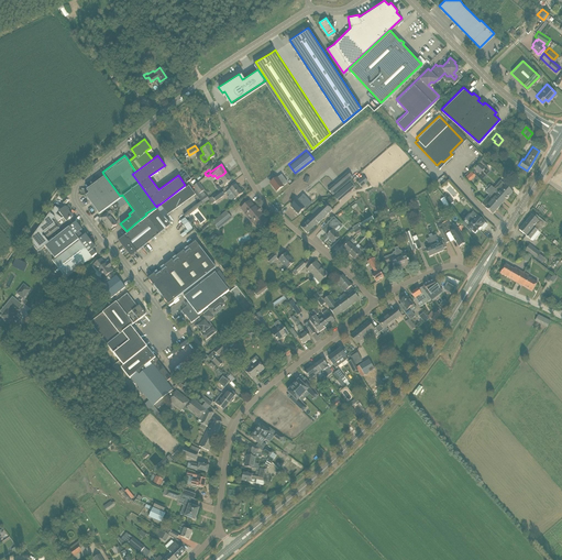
[(327,186),(332,191),(352,175),(348,168),(327,186)]
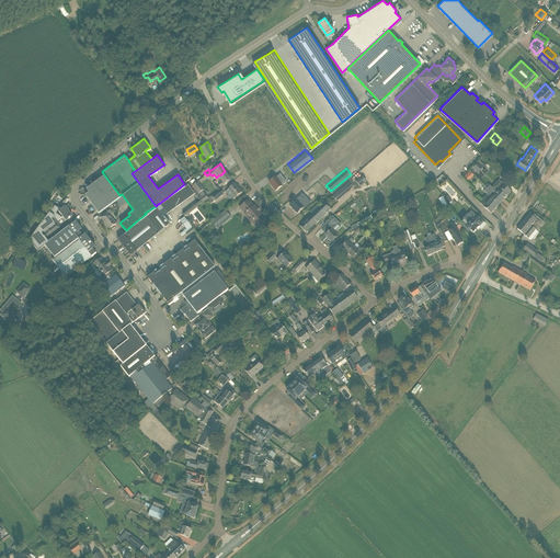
[(463,173),(467,178),(472,173),(468,169),(463,173)]
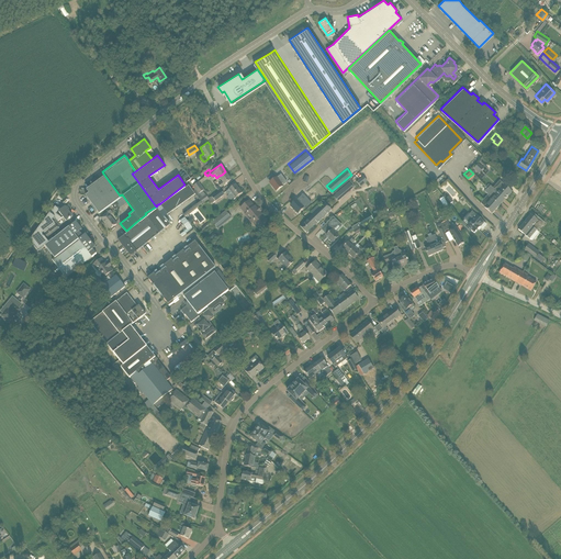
[(222,175),(219,176),(221,179),(217,181),(220,185),(229,177),(225,171),(222,175)]
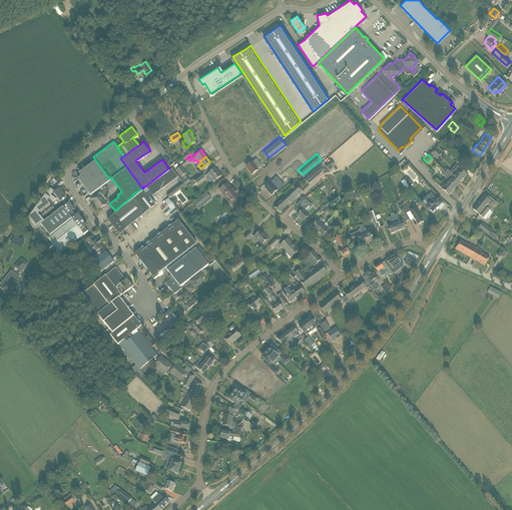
[(89,193),(109,178),(94,158),(91,161),(90,159),(84,164),(85,165),(78,170),(78,171),(78,172),(78,174),(78,175),(77,176),(83,184),(82,184),(86,189),(87,189),(89,193)]
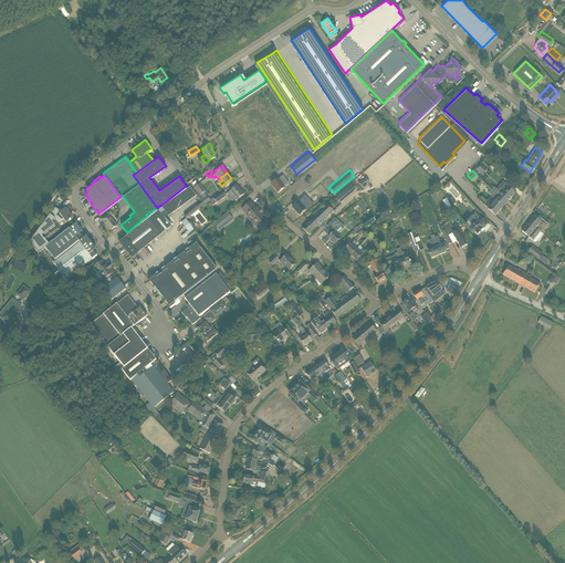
[(357,180),(362,186),(368,180),(364,175),(357,180)]
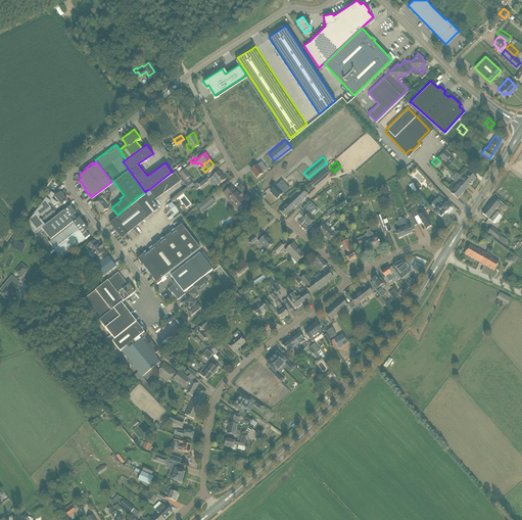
[(250,168),(255,175),(263,171),(256,162),(250,168)]
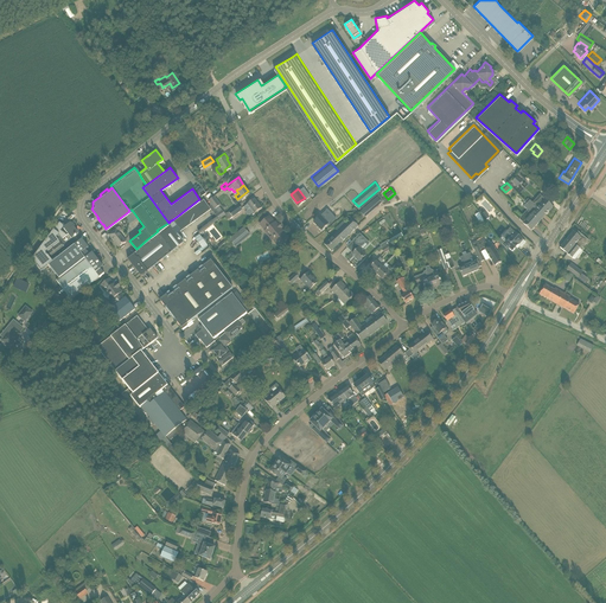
[(527,207),(518,217),(522,220),(530,228),(535,223),(541,216),(552,204),(548,199),(541,193),(538,192),(536,194),(538,197),(536,199),(534,199),(533,200),(528,197),(525,200),(523,204),(527,207)]
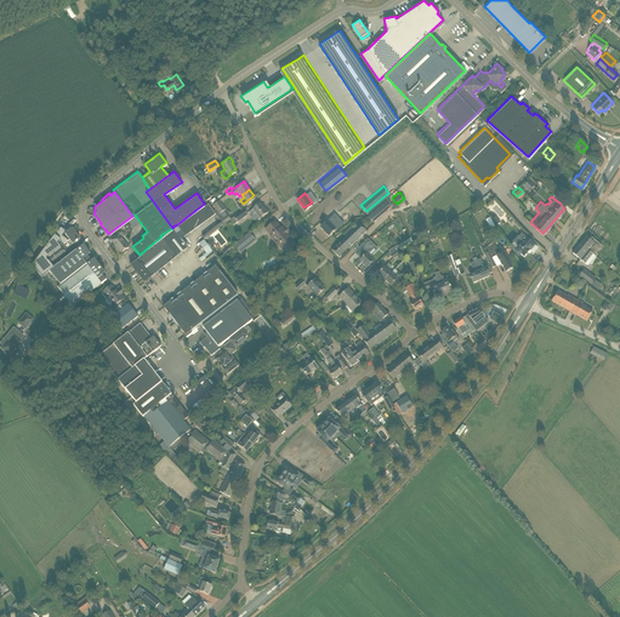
[(215,205),(219,211),(223,209),(223,207),(225,206),(219,198),(212,203),(215,205)]
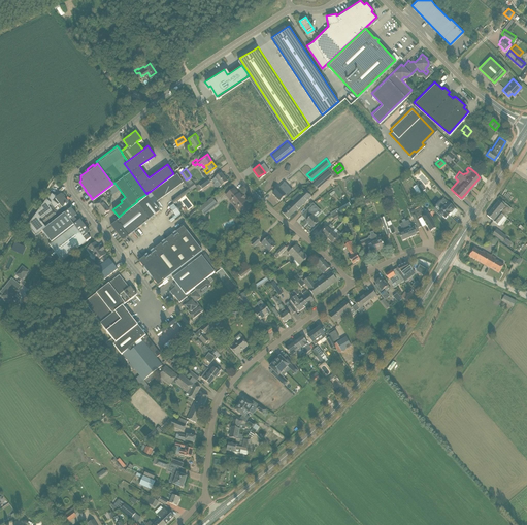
[(213,175),(220,184),(227,178),(220,170),(213,175)]
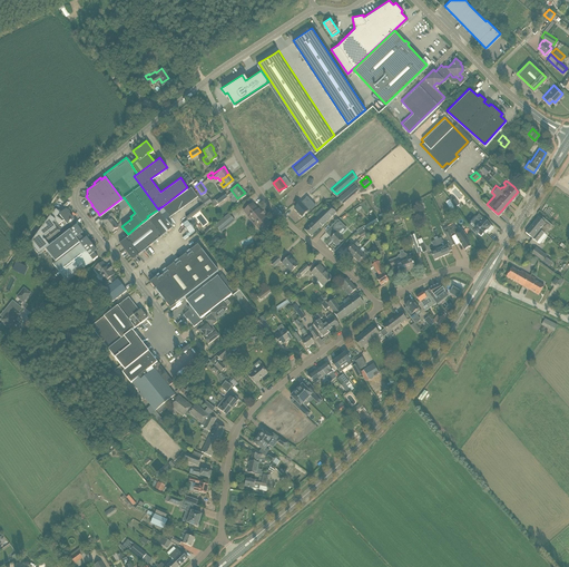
[(204,204),(209,201),(211,199),(207,195),(205,192),(200,194),(197,188),(194,191),(198,196),(204,204)]
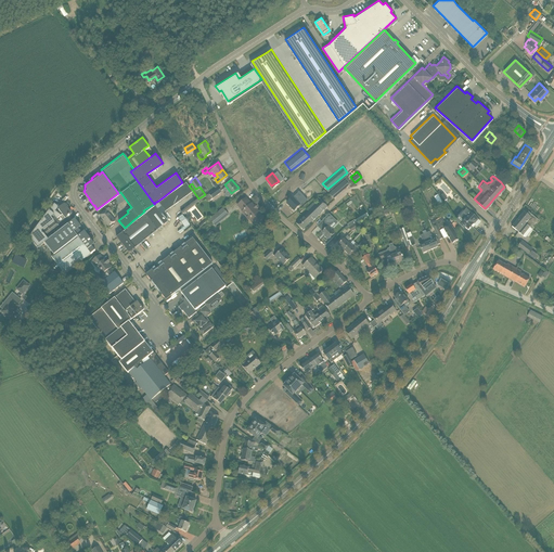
[(204,195),(206,199),(208,197),(211,196),(220,190),(217,184),(208,192),(205,194),(204,195)]
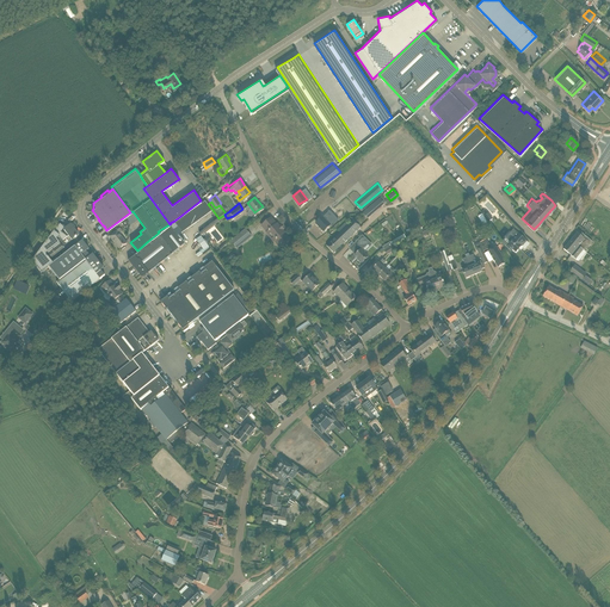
[(482,214),(487,220),(492,216),(487,210),(485,208),(480,211),(482,214)]
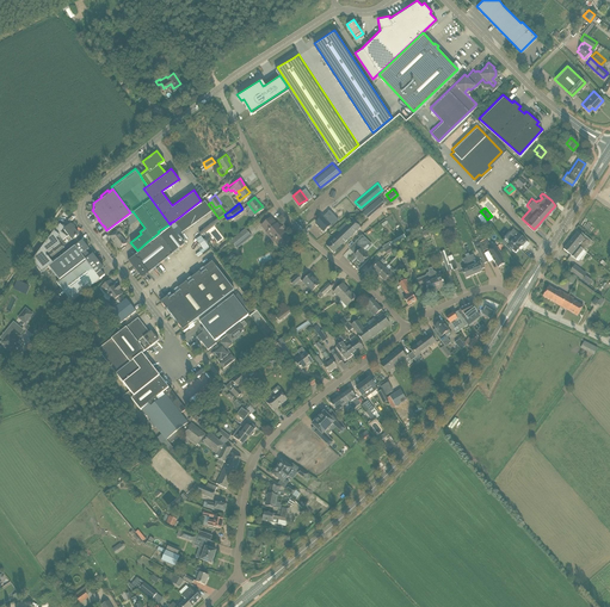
[(342,216),(337,210),(336,209),(331,212),(338,220),(342,216)]
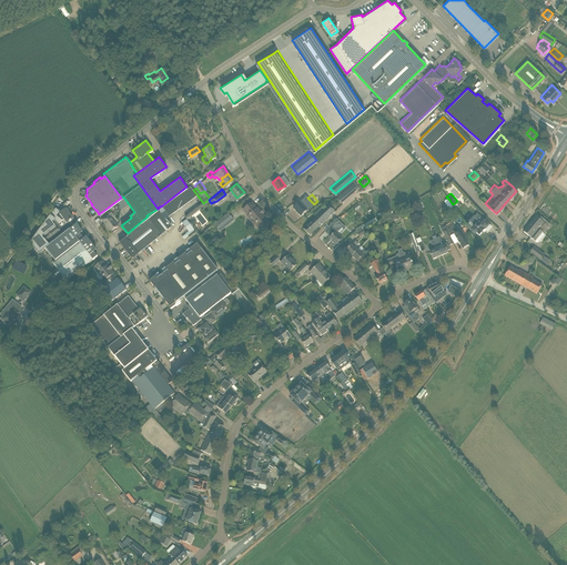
[(341,200),(344,207),(351,203),(347,197),(341,200)]
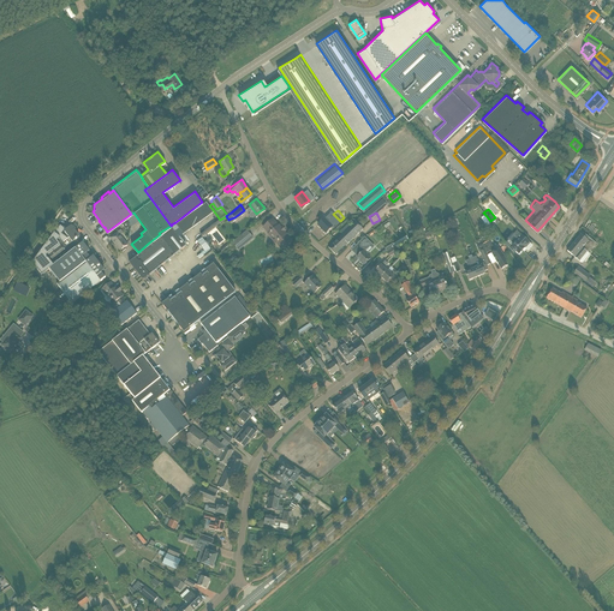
[(317,222),(325,229),(332,223),(323,215),(317,222)]
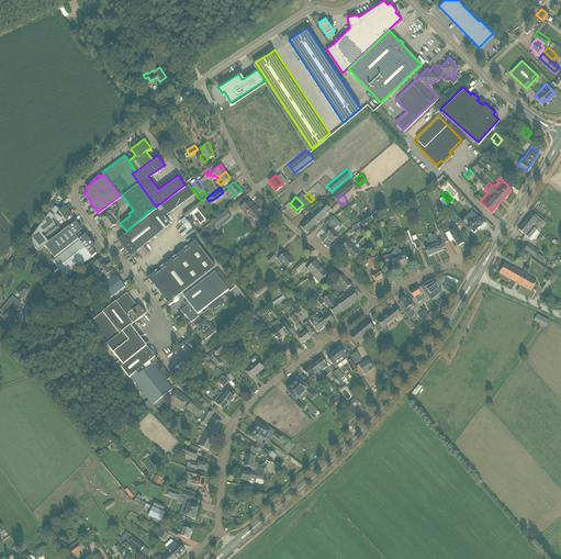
[(165,200),(160,203),(167,212),(171,209),(165,200)]
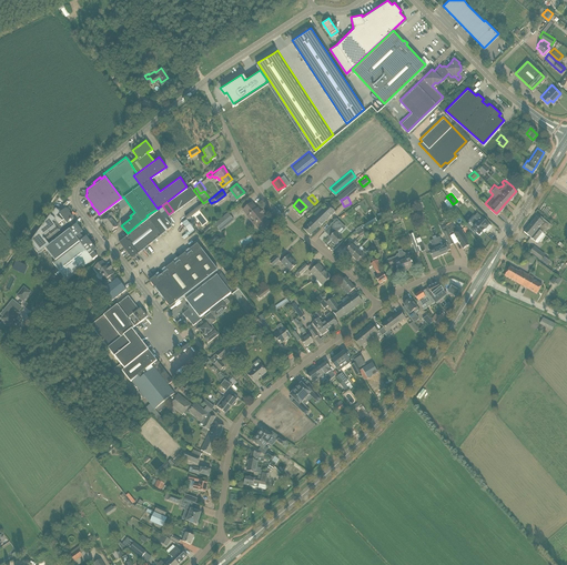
[(313,211),(315,213),(302,225),(309,233),(334,209),(327,202),(322,207),(320,204),(313,211)]
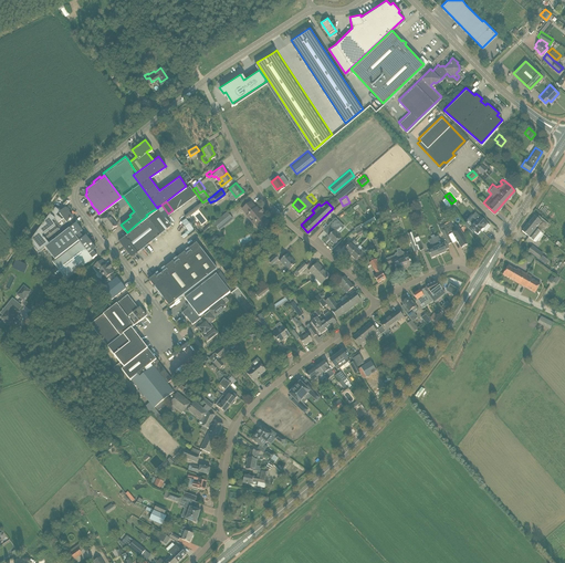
[(246,202),(244,211),(248,211),(249,212),(249,215),(250,215),(252,217),(252,219),(254,219),(254,220),(255,220),(255,222),(263,223),(263,216),(261,216),(260,214),(261,210),(258,207),(253,207),(253,204),(246,202)]
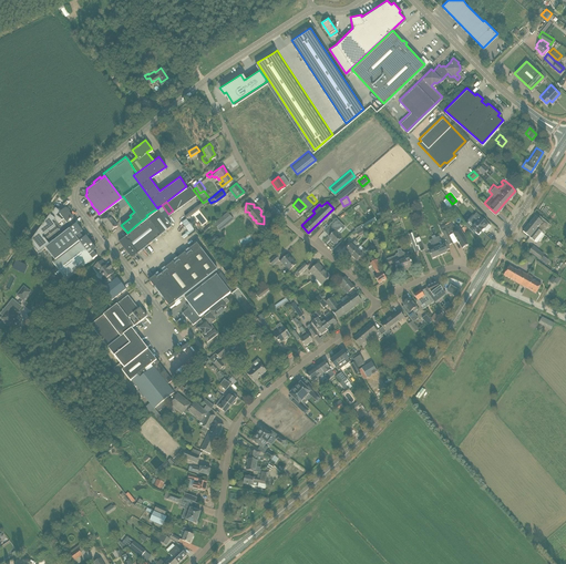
[(39,249),(44,245),(59,234),(71,224),(68,219),(69,218),(70,217),(72,215),(65,207),(67,207),(65,206),(59,211),(61,214),(62,214),(63,216),(57,221),(53,215),(50,212),(30,239),(39,249)]
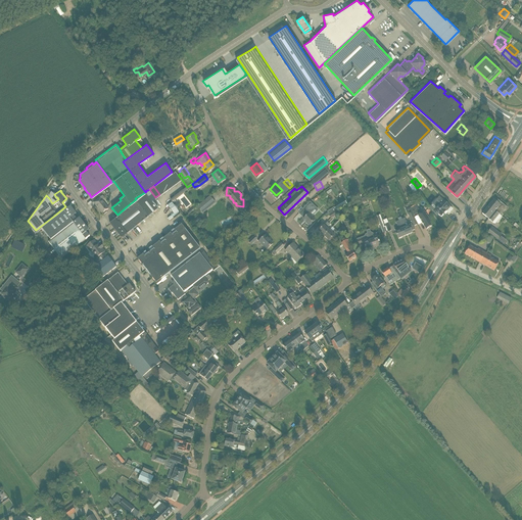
[(127,206),(117,215),(109,221),(121,236),(157,206),(146,191),(145,192),(135,198),(136,199),(127,206)]
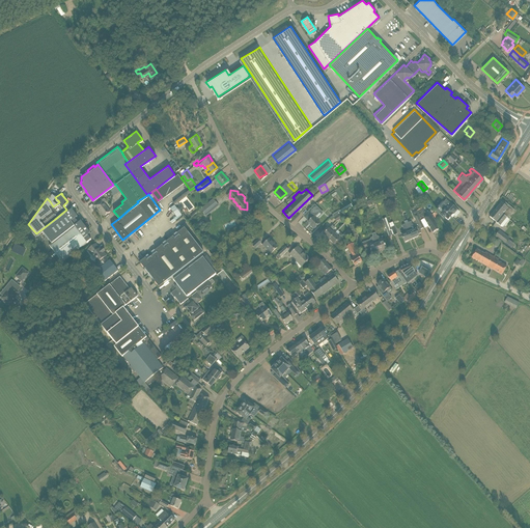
[(103,201),(106,199),(103,196),(93,203),(103,214),(104,215),(108,213),(107,211),(109,209),(103,201)]
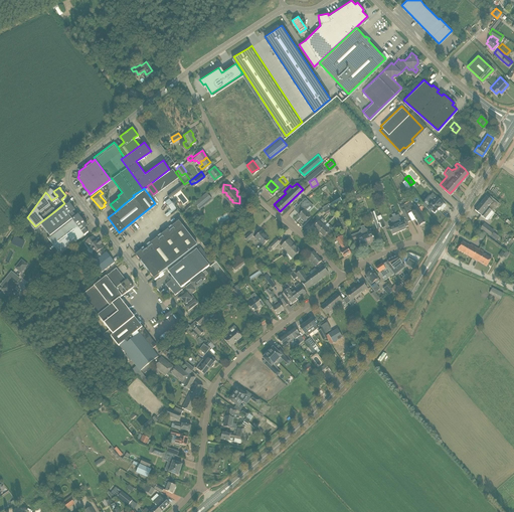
[(193,201),(198,207),(211,197),(206,190),(193,201)]
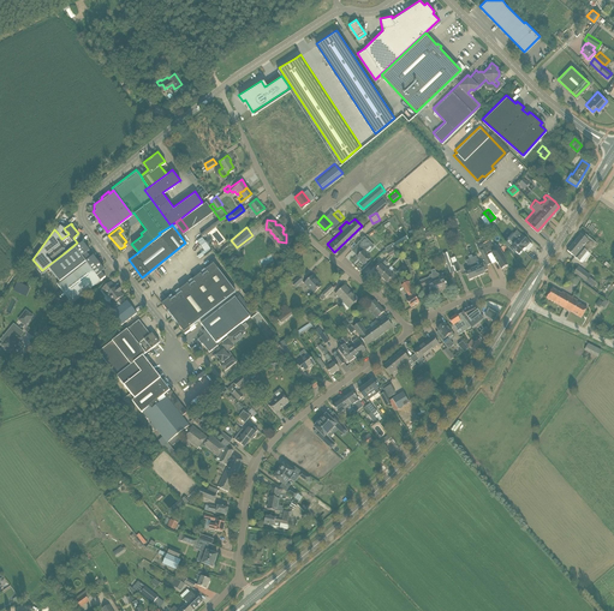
[(516,228),(504,240),(508,245),(510,246),(513,250),(514,249),(518,252),(524,245),(529,240),(525,237),(520,232),(519,232),(516,228)]
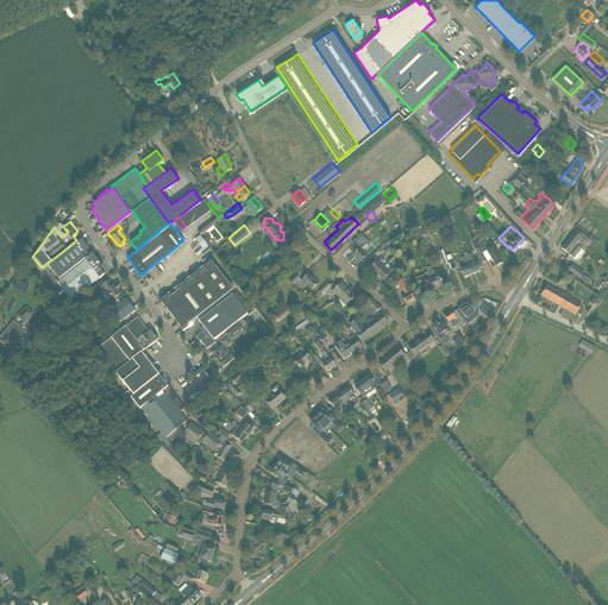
[(583,245),(589,238),(578,229),(577,231),(574,228),(561,245),(572,256),(576,257),(584,246),(583,245)]
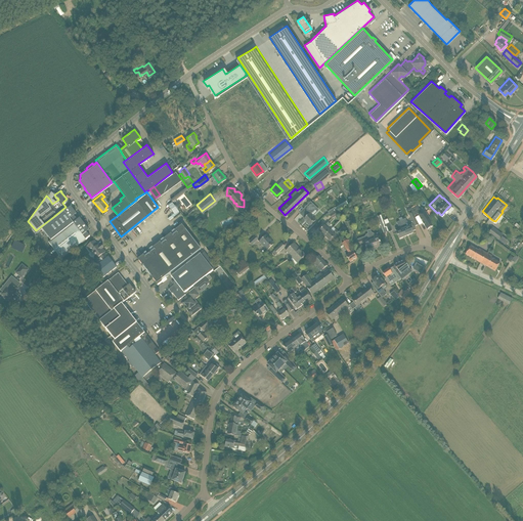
[(310,200),(298,212),(303,217),(309,223),(313,219),(314,218),(311,214),(317,208),(310,200)]
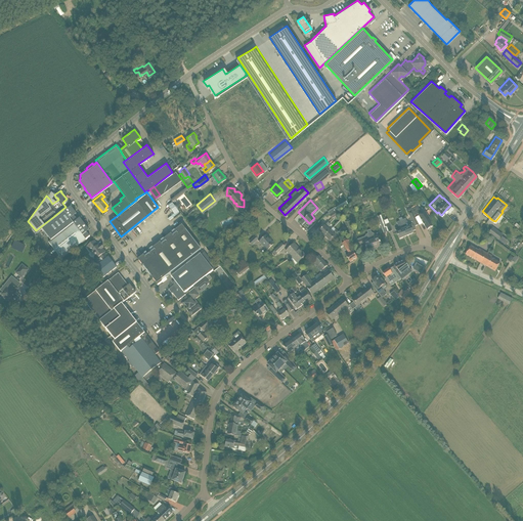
[(409,206),(413,213),(420,210),(413,200),(408,203),(410,206),(409,206)]
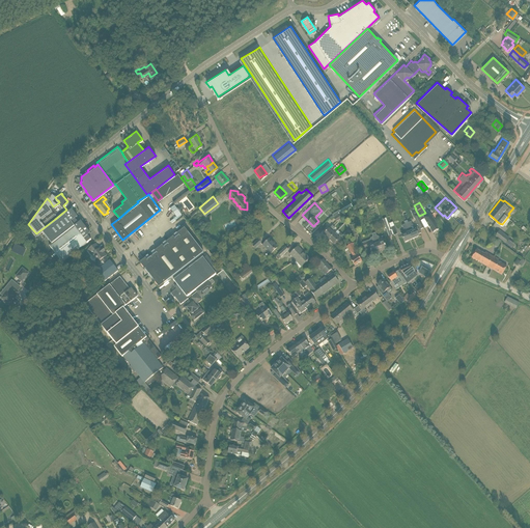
[(42,229),(51,241),(49,243),(61,259),(90,237),(87,232),(89,230),(87,227),(87,226),(86,225),(85,225),(80,219),(77,221),(74,216),(77,214),(74,211),(75,211),(74,209),(73,210),(71,206),(66,210),(55,219),(42,229)]
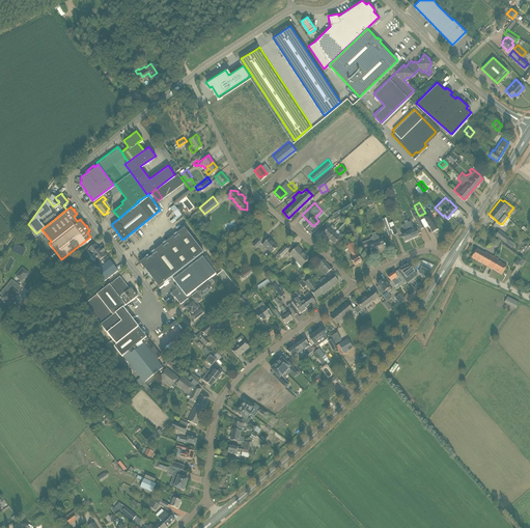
[(332,216),(335,219),(342,215),(339,211),(333,215),(332,216)]
